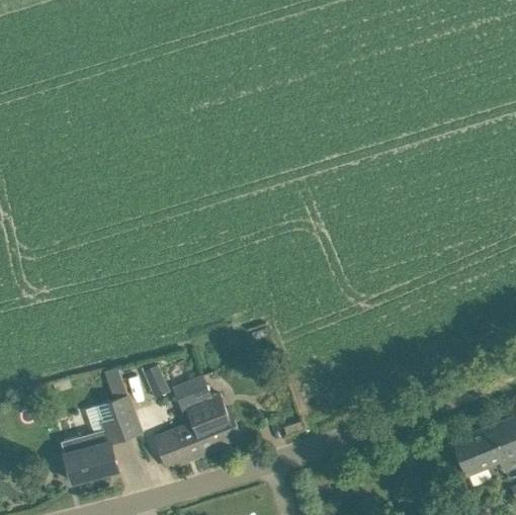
[(142,372),(148,387),(163,379),(156,366),(142,372)]
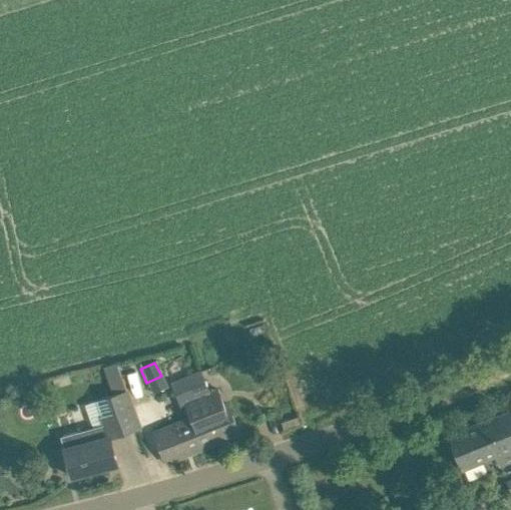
[(183,407),(189,420),(201,450),(238,436),(226,406),(222,407),(215,390),(207,394),(198,374),(179,382),(184,392),(192,389),(197,401),(183,407)]
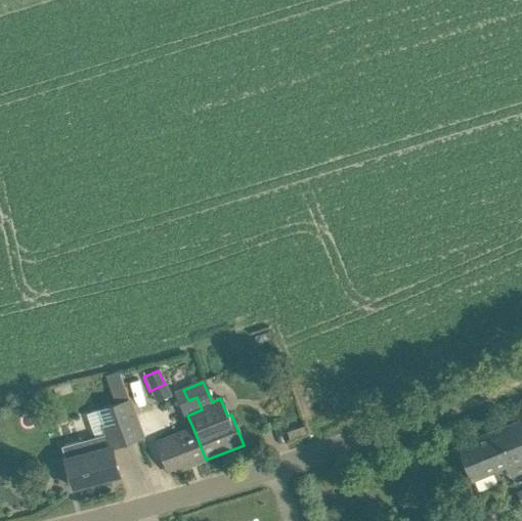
[(174,394),(184,417),(187,416),(202,409),(197,397),(188,400),(183,390),(174,394)]
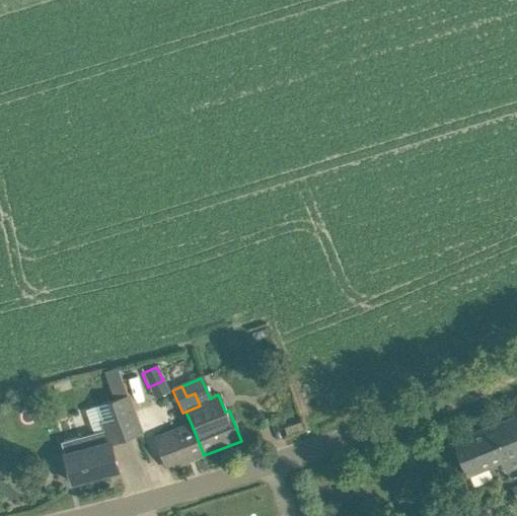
[(95,408),(93,409),(99,424),(102,432),(103,431),(107,430),(112,445),(141,434),(127,395),(122,397),(114,400),(107,402),(100,406),(95,408)]
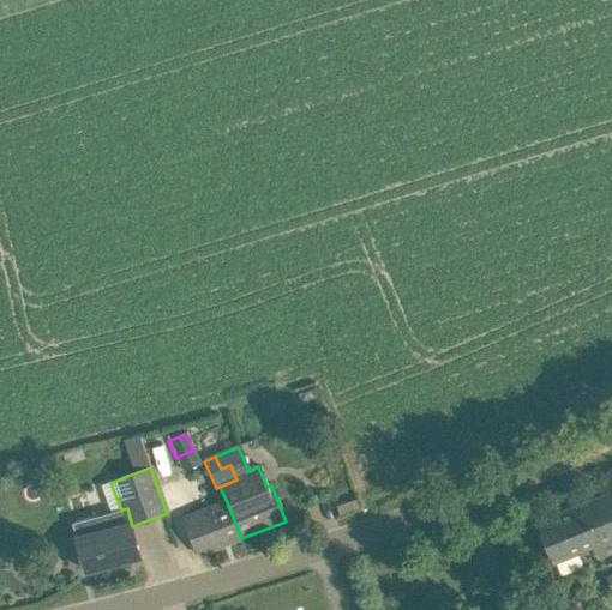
[(611,493),(537,524),(553,566),(568,560),(594,549),(598,559),(611,551),(611,493)]
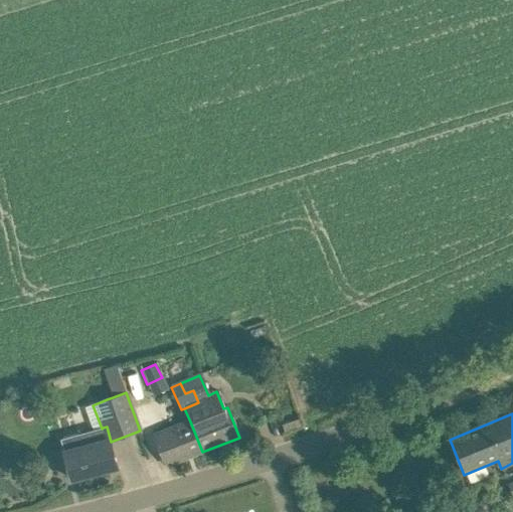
[(202,452),(190,421),(154,436),(166,466),(202,452)]
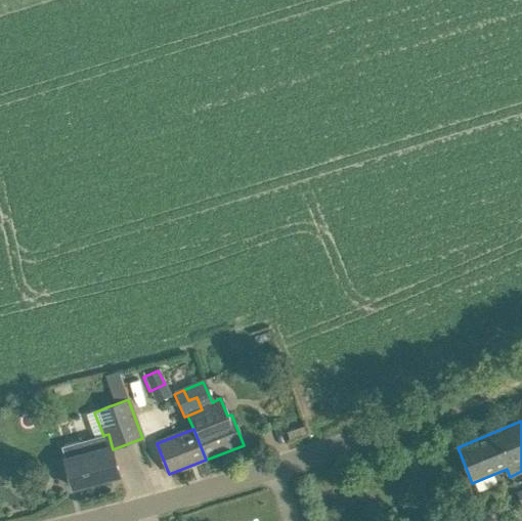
[(93,438),(59,447),(72,489),(120,476),(113,449),(109,434),(104,435),(103,436),(93,438)]
